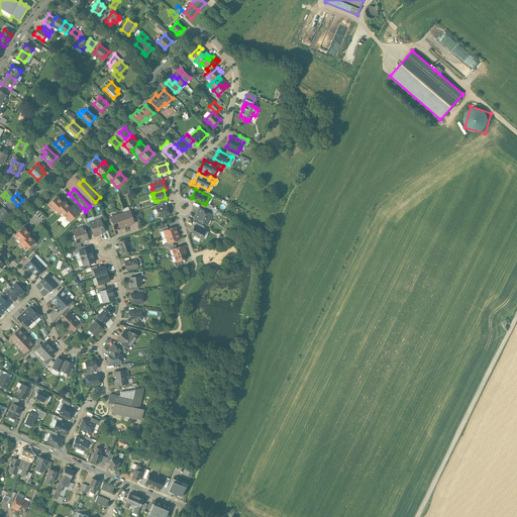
[(65,201),(63,202),(57,196),(47,204),(55,211),(56,209),(63,216),(64,214),(71,207),(65,201)]
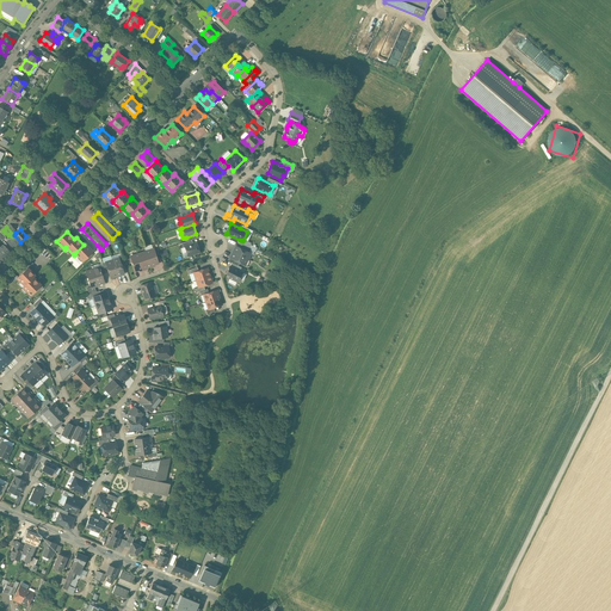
[(12,236),(10,239),(8,238),(6,240),(14,248),(20,242),(14,235),(12,236)]
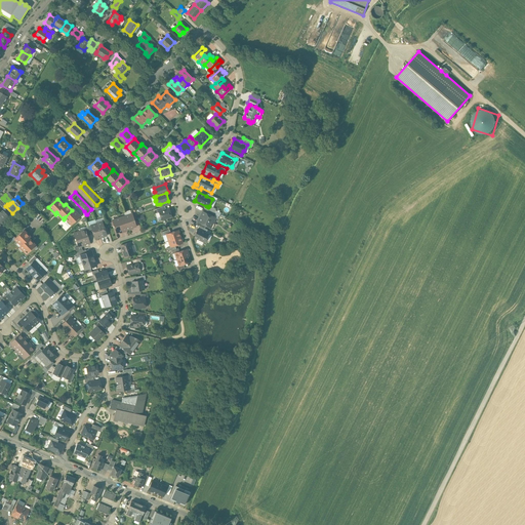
[(166,209),(159,211),(159,212),(161,219),(171,216),(168,208),(166,209)]
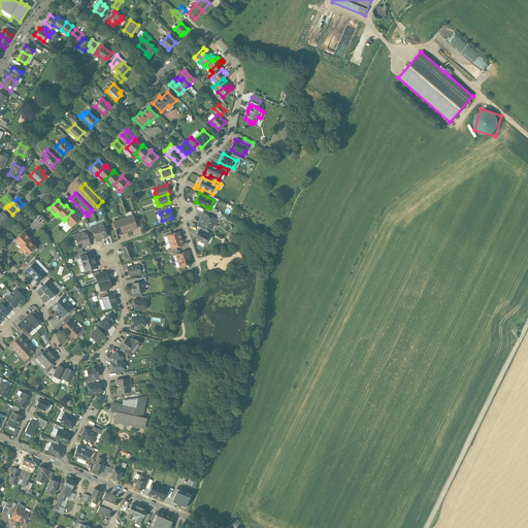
[(80,217),(73,210),(72,211),(65,219),(67,222),(65,224),(69,228),(80,217)]
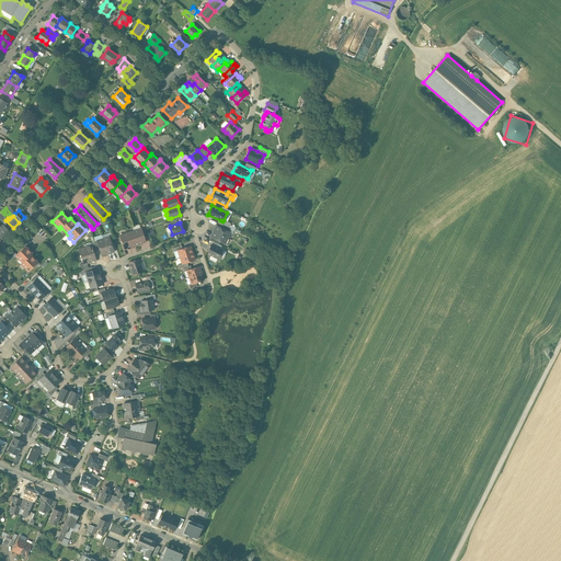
[(2,225),(0,227),(0,232),(3,237),(9,231),(3,225),(2,225)]
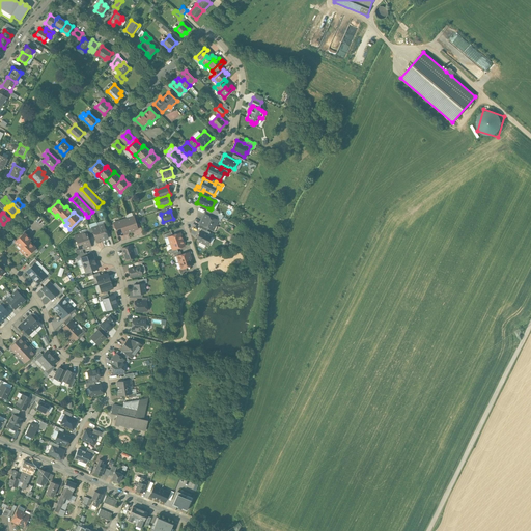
[(207,215),(204,214),(202,219),(216,225),(218,220),(216,219),(207,215)]
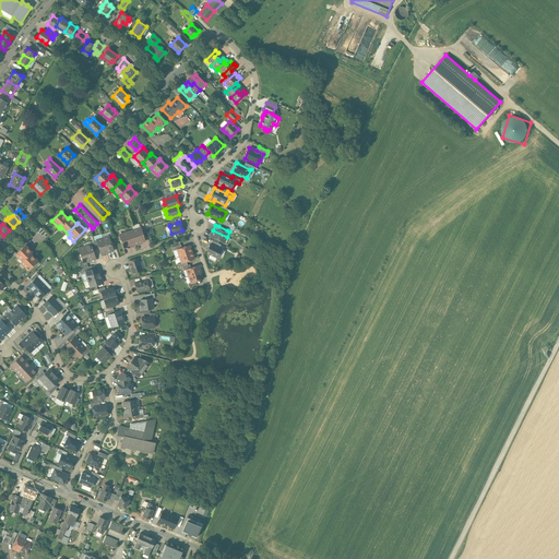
[(145,241),(141,227),(133,229),(138,244),(138,245),(141,244),(141,242),(145,241)]
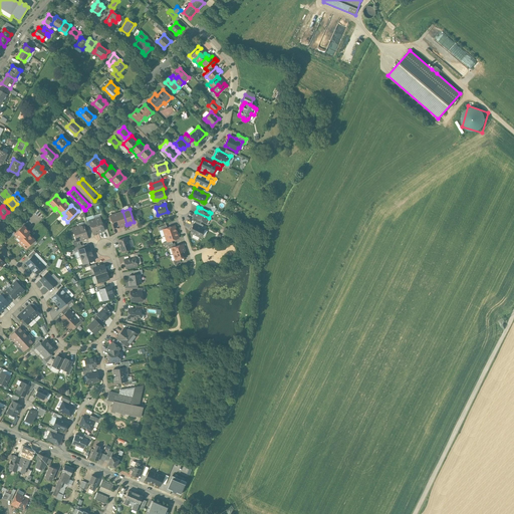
[(126,224),(122,211),(116,214),(120,227),(123,226),(123,225),(126,224)]
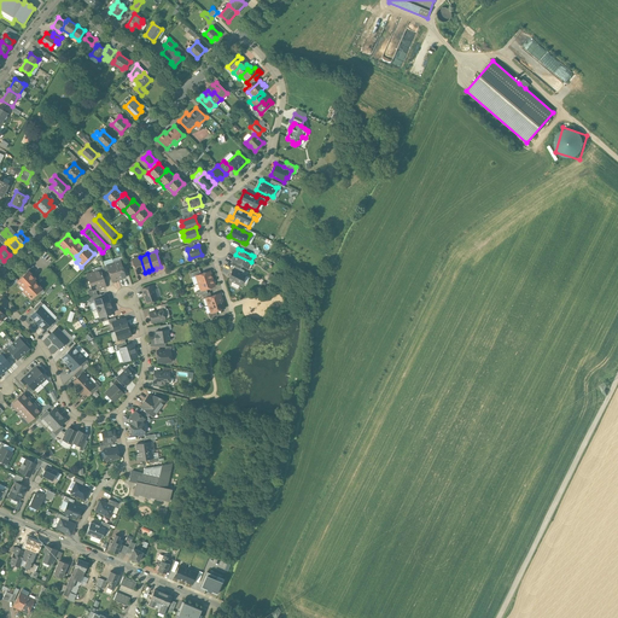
[(251,262),(235,255),(233,261),(243,266),(248,268),(251,262)]
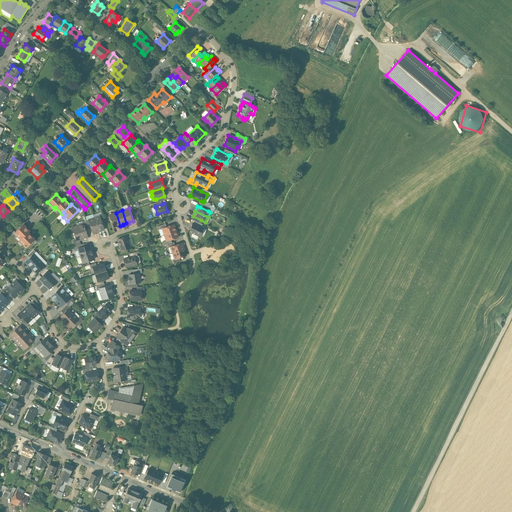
[(116,213),(109,215),(113,227),(117,226),(117,227),(120,226),(116,213)]
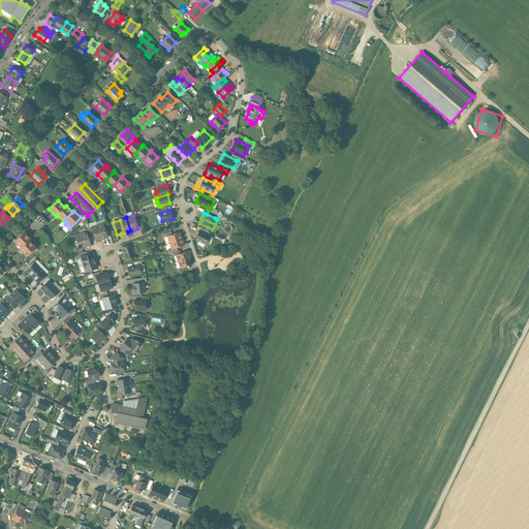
[(102,223),(97,225),(101,239),(107,237),(105,229),(103,223),(102,223)]
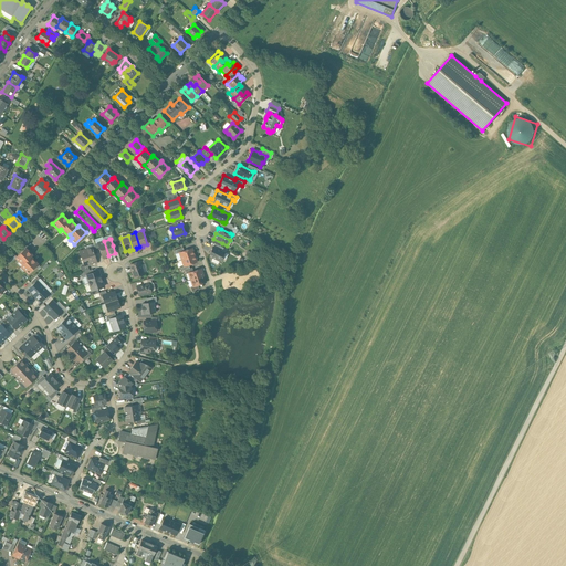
[(104,241),(97,243),(100,250),(103,258),(108,255),(104,241)]
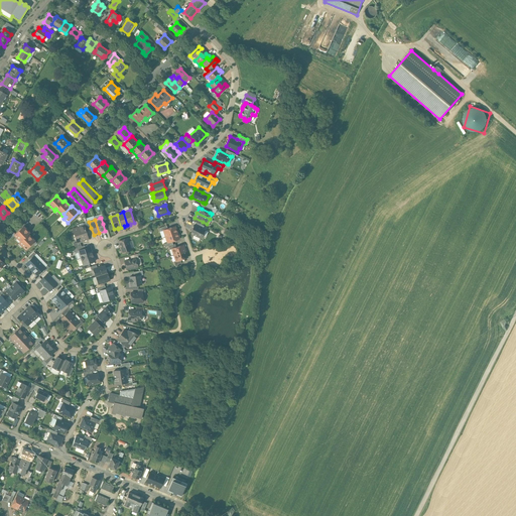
[(203,229),(195,225),(191,231),(195,233),(194,235),(195,235),(200,238),(201,238),(205,230),(203,229)]
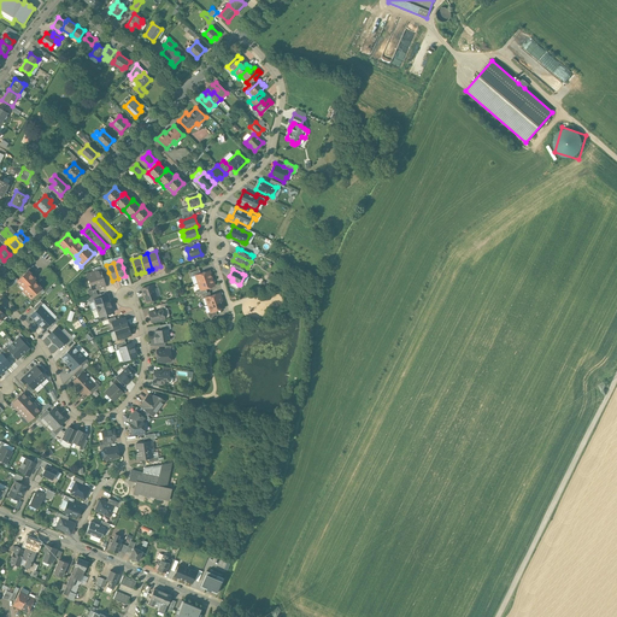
[(35,278),(28,270),(17,281),(25,288),(23,291),(30,298),(41,288),(34,280),(35,278)]
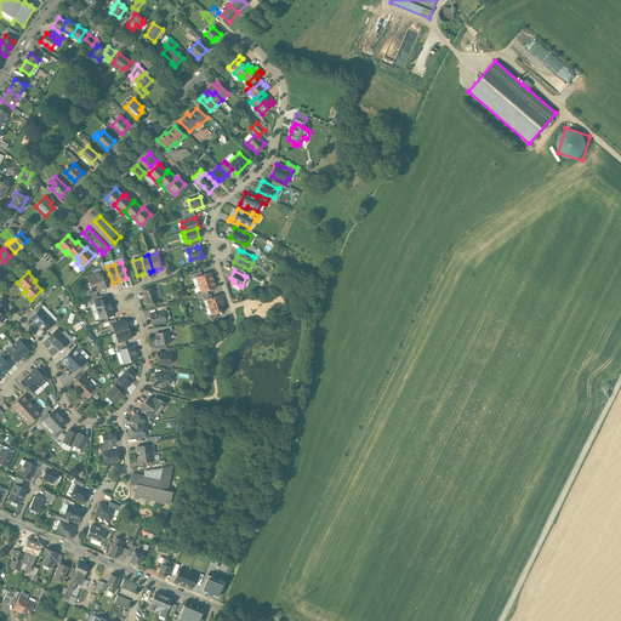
[(101,272),(93,273),(100,290),(106,288),(103,279),(101,272)]
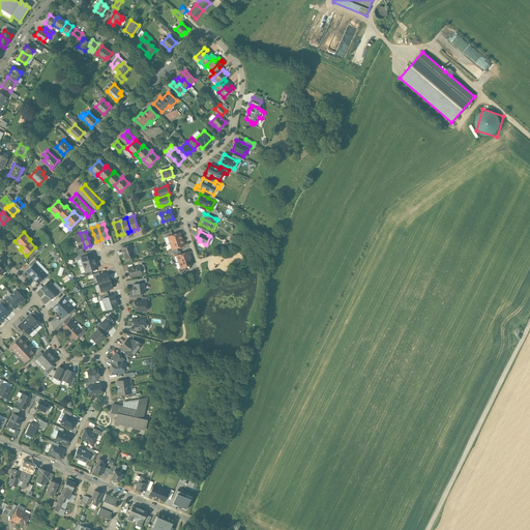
[(80,233),(75,235),(79,249),(82,248),(85,247),(80,233)]
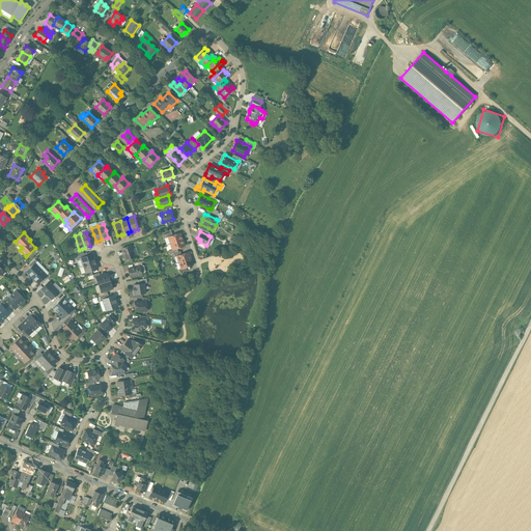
[(172,235),(168,236),(170,243),(183,240),(179,233),(172,235)]
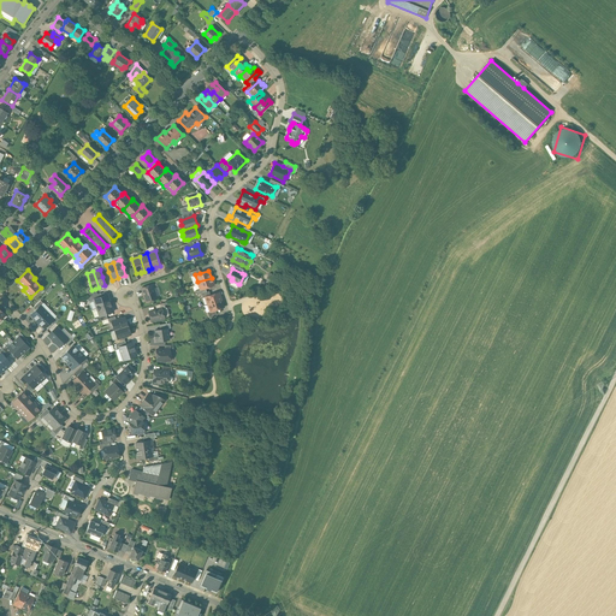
[(212,278),(197,282),(200,290),(205,288),(214,285),(212,278)]
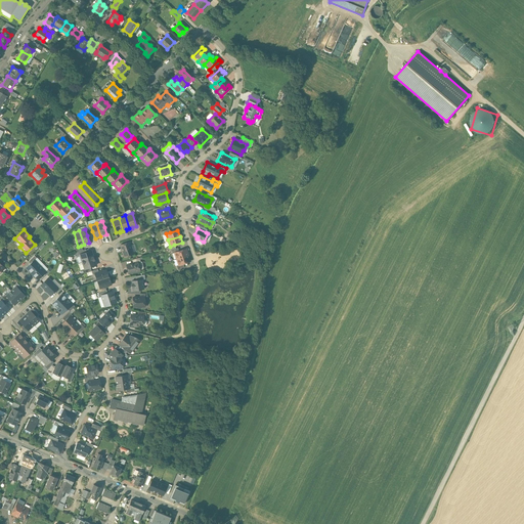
[(129,243),(120,245),(124,257),(133,254),(129,243)]
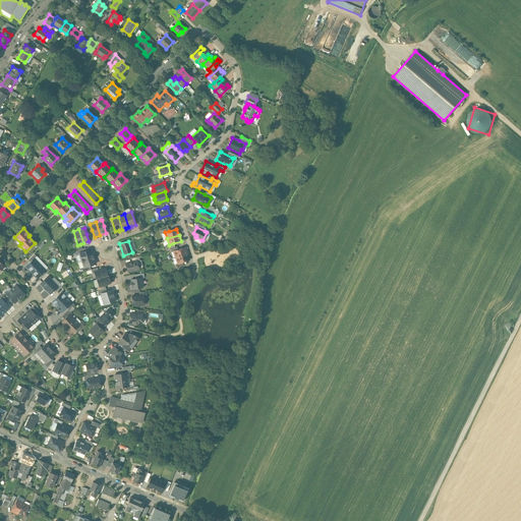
[(178,249),(173,251),(175,257),(187,253),(185,247),(178,249)]
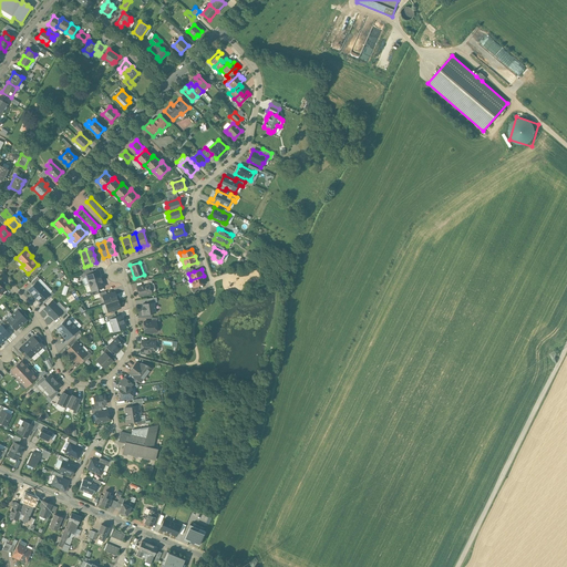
[(94,272),(86,276),(86,277),(89,284),(102,279),(99,271),(94,272)]
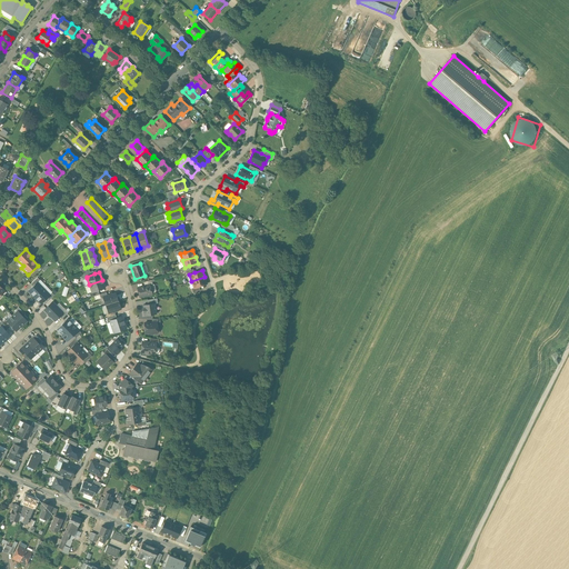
[(205,277),(191,281),(193,288),(199,287),(207,283),(205,277)]
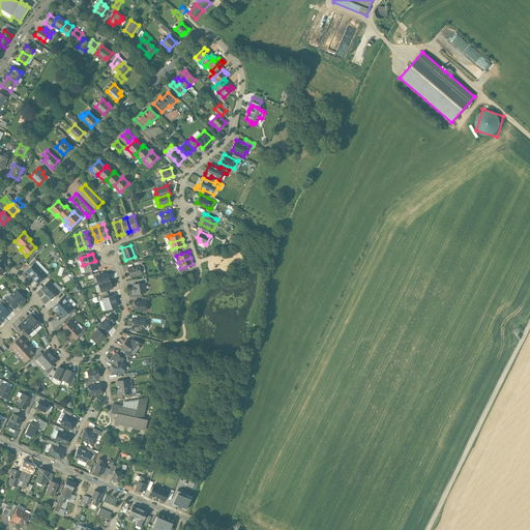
[(35,259),(28,264),(31,267),(34,263),(35,263),(37,261),(35,259)]
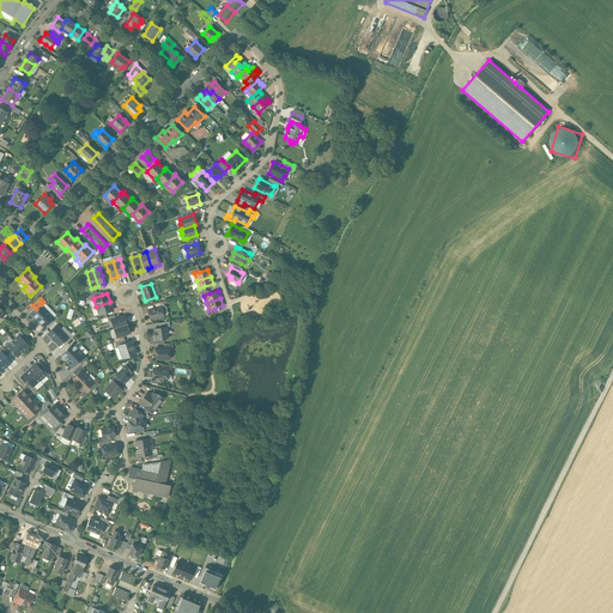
[(110,302),(96,307),(99,315),(105,313),(113,310),(110,302)]
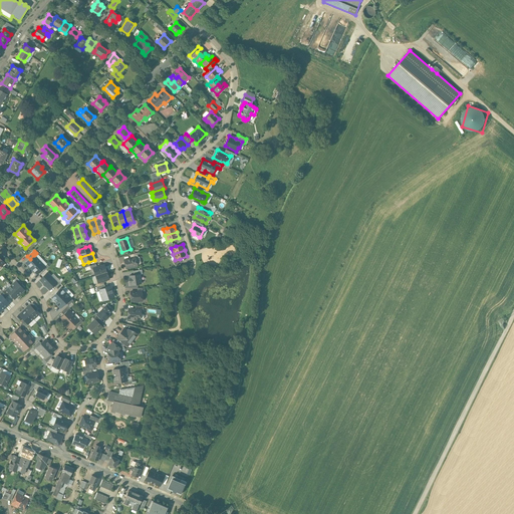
[(30,259),(25,263),(31,268),(39,261),(34,255),(33,255),(30,259)]
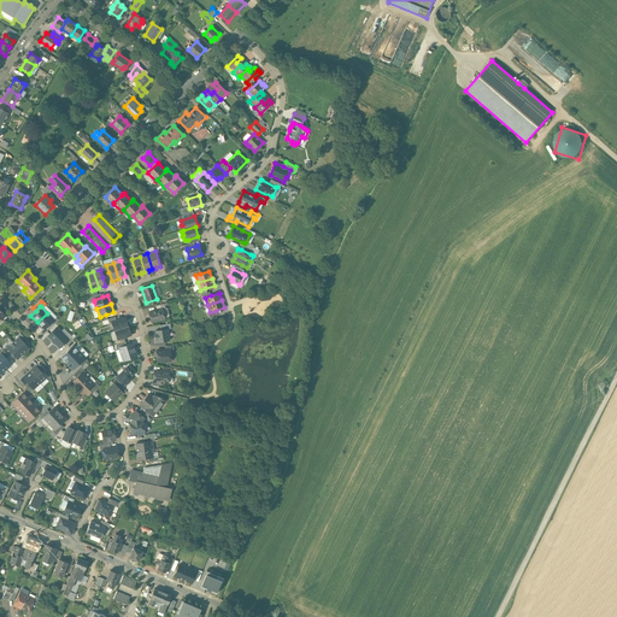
[(157,310),(150,312),(152,322),(158,321),(159,321),(163,321),(163,318),(164,318),(164,317),(165,317),(165,316),(165,312),(163,311),(162,310),(162,309),(157,310)]
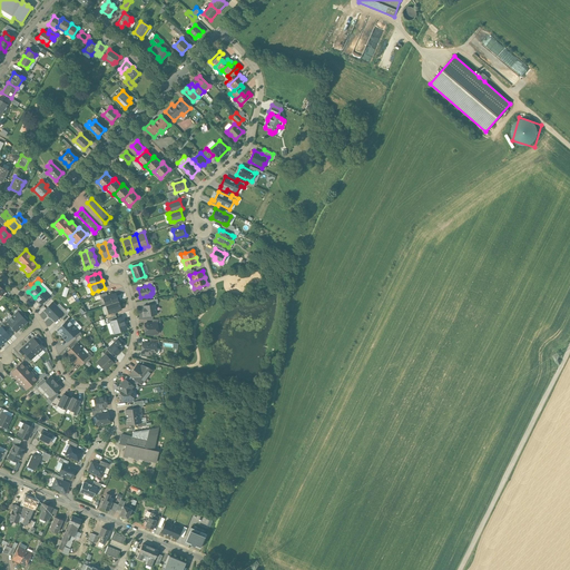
[(43,290),(35,297),(41,304),(46,300),(49,295),(43,290)]
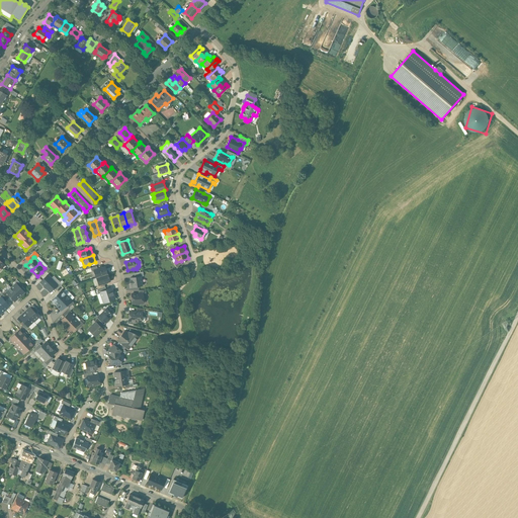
[(45,268),(41,272),(44,274),(50,268),(47,266),(45,268)]
